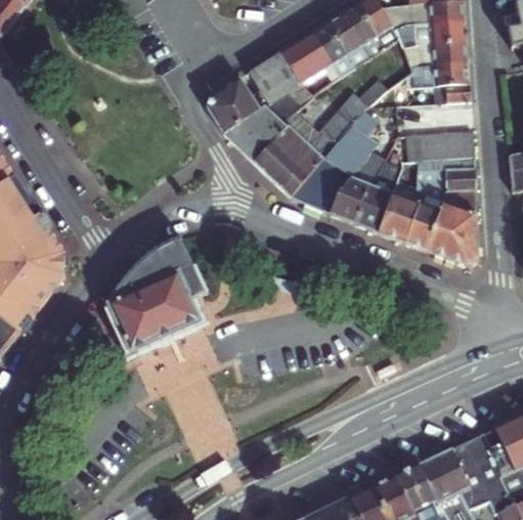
[(0,38),(29,0),(0,0),(0,38)]
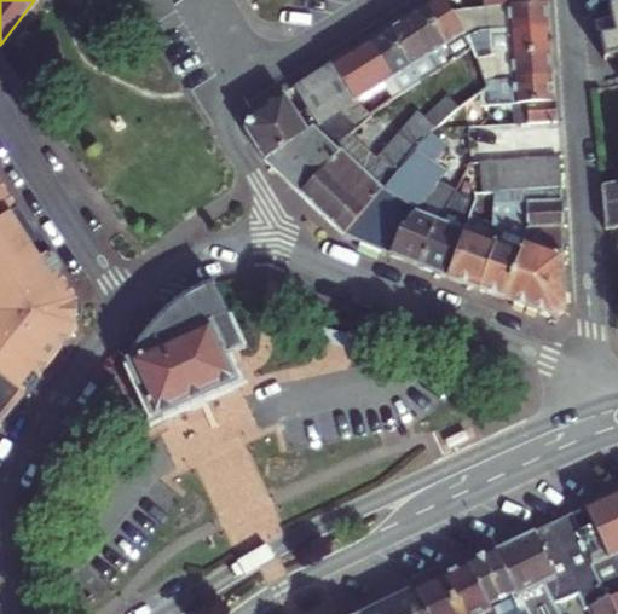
[(451,10),(445,0),(427,0),(421,4),(451,56),(469,46),(462,32),(451,10)]
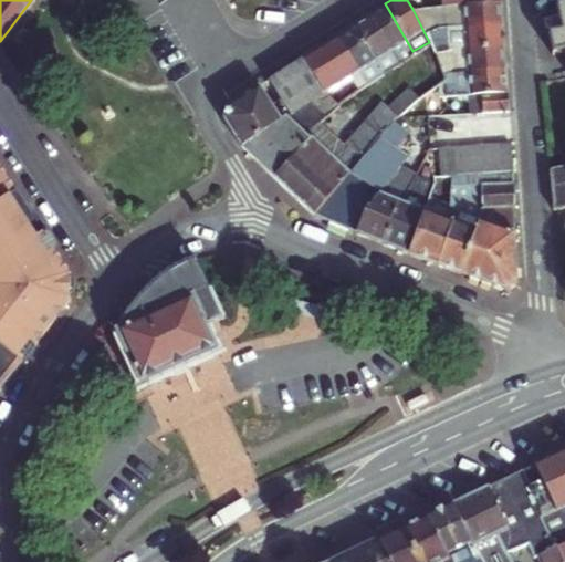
[(422,29),(437,27),(446,24),(502,21),(501,0),(478,0),(443,3),(412,9),(422,29)]
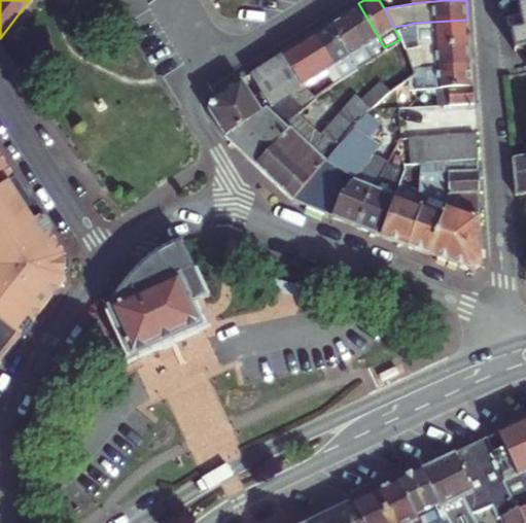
[(525,53),(525,0),(522,0),(516,2),(521,25),(509,28),(513,48),(525,46),(525,53)]
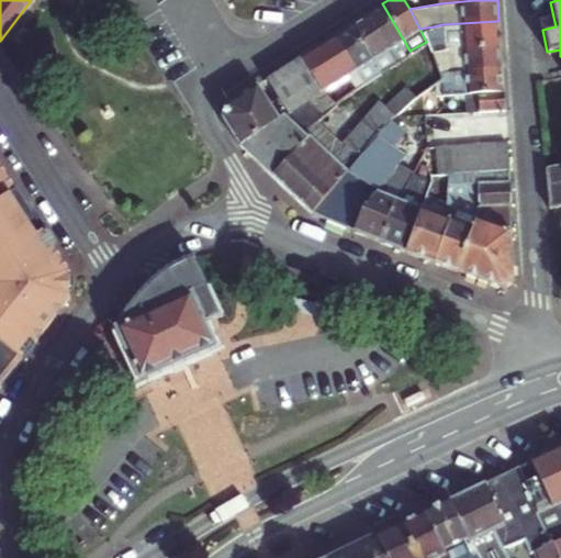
[(410,51),(382,3),(367,13),(395,60),(410,51)]
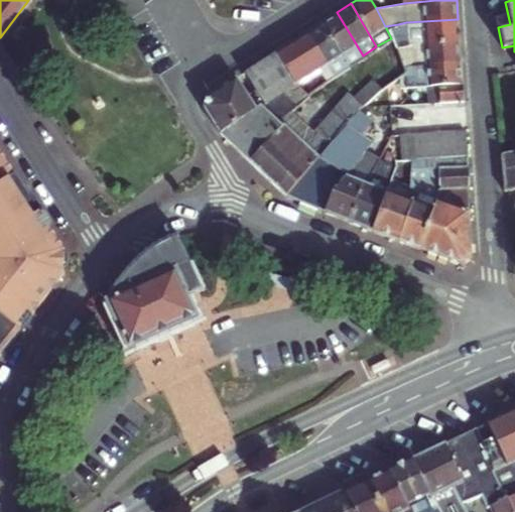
[(363,55),(337,12),(322,22),(347,67),(363,55)]
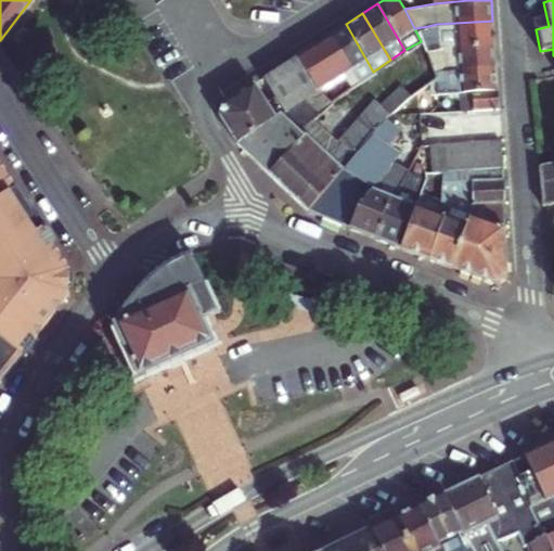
[(434,49),(438,48),(440,47),(494,43),(492,21),(437,24),(428,26),(414,28),(421,41),(425,51),(434,49)]
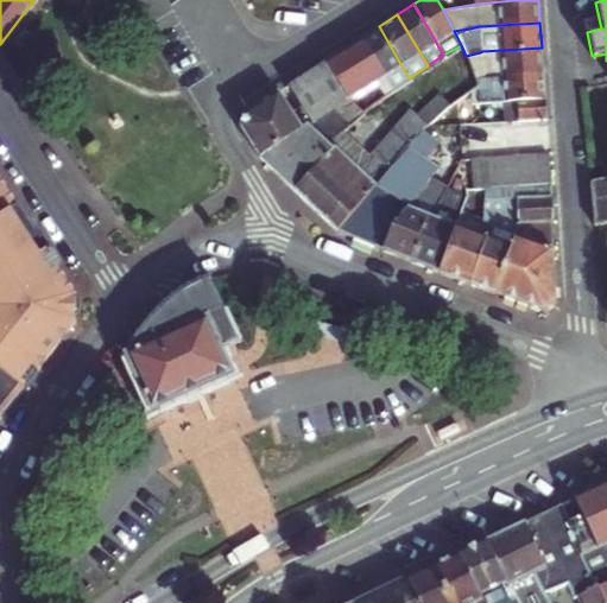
[(409,78),(379,26),(361,37),(392,89),(409,78)]
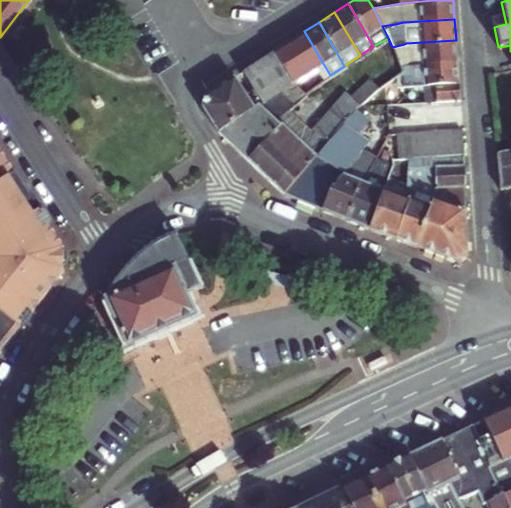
[(303,93),(330,75),(304,31),(272,51),(291,82),(315,67),(319,75),(302,86),(301,85),(297,88),(303,93)]
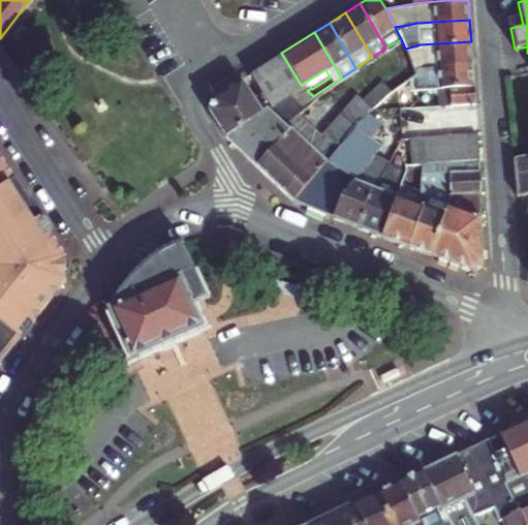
[(405,49),(413,67),(435,64),(472,62),(471,41),(420,44),(417,45),(413,47),(405,49)]
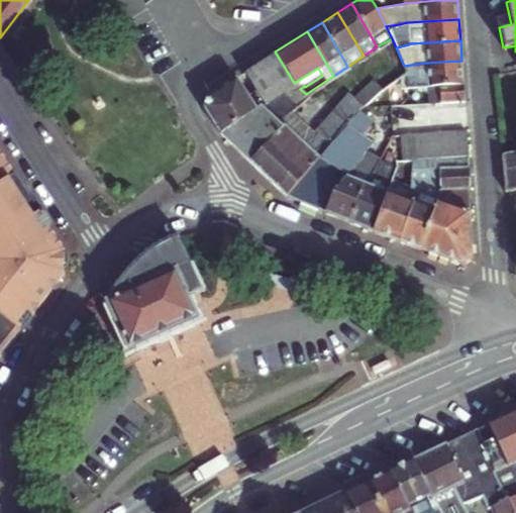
[(275,52),(244,71),(264,102),(276,94),(291,109),(292,110),(308,96),(306,94),(300,89),(294,83),(275,52)]
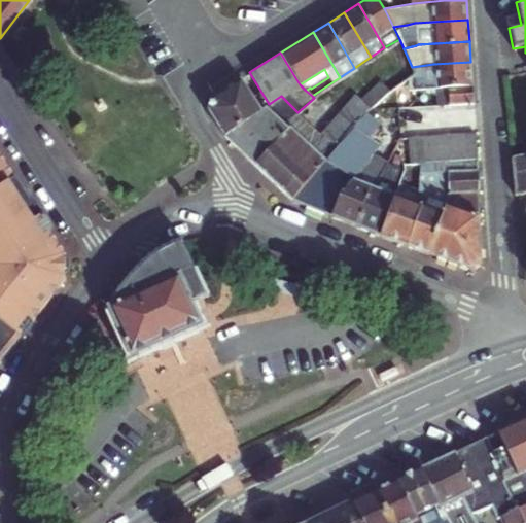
[(434,86),(435,104),(474,102),(470,62),(433,64),(412,67),(414,71),(414,79),(411,79),(408,81),(408,88),(434,86)]
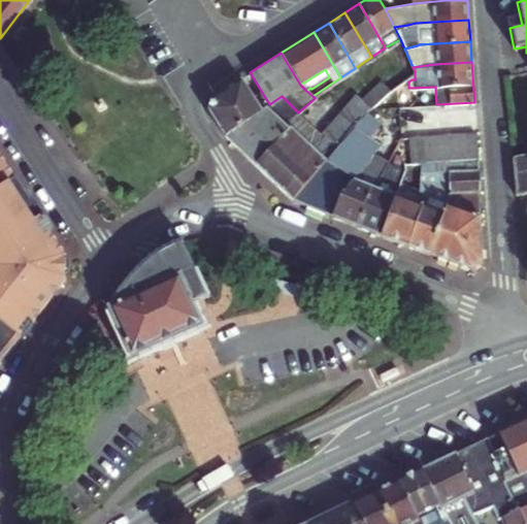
[(269,104),(250,72),(241,77),(262,108),(269,104)]
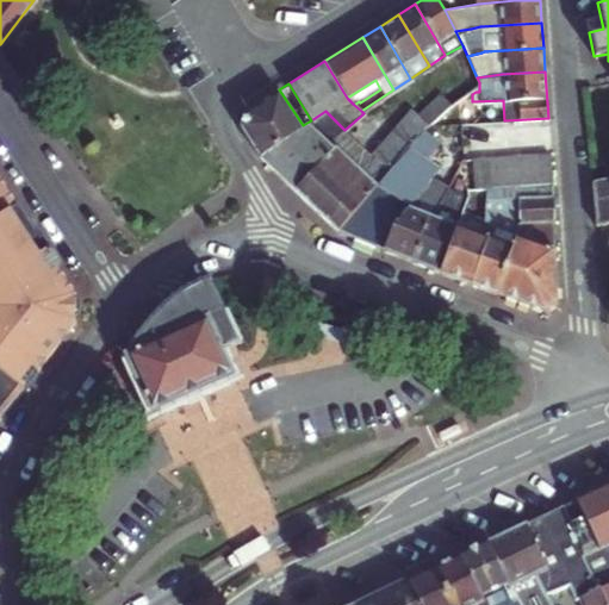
[(243,111),(240,126),(259,156),(303,125),(279,89),(243,111)]
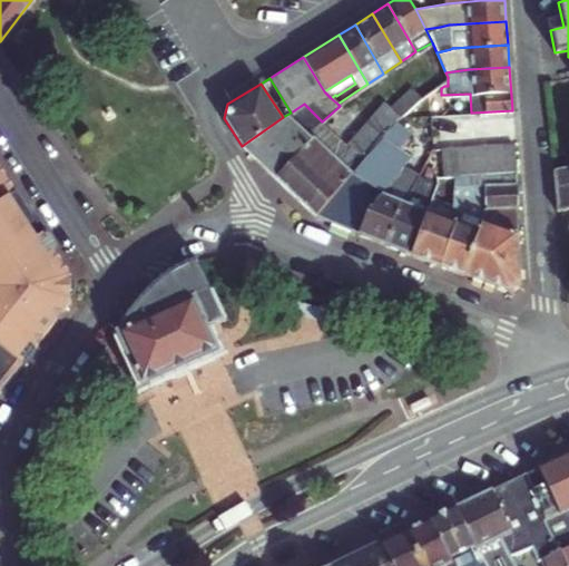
[(411,89),(391,107),(399,115),(417,100),(411,89)]
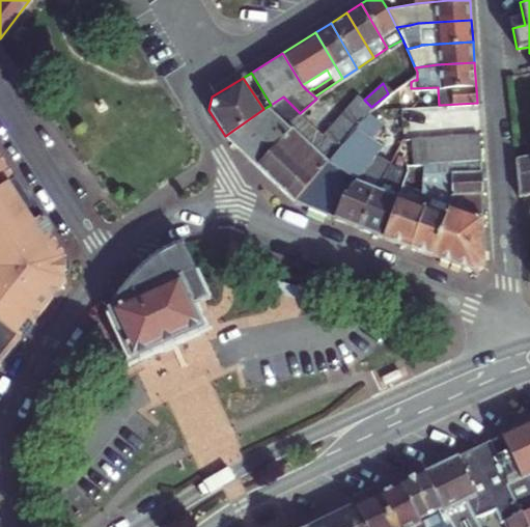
[(263,109),(225,136),(294,200),(328,159),(351,131),(370,109),(371,107),(364,100),(359,94),(337,119),(338,121),(325,136),(324,135),(303,117),(294,128),(291,126),(290,128),(287,125),(299,112),(283,96),(271,105),(263,109)]
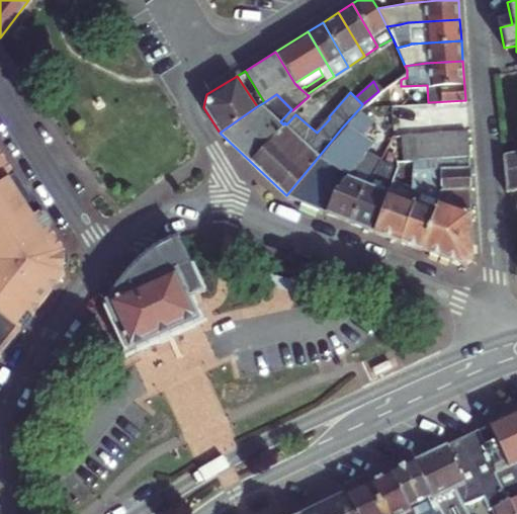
[(295,114),(292,110),(291,109),(280,121),(283,124),(284,122),(286,124),(295,114)]
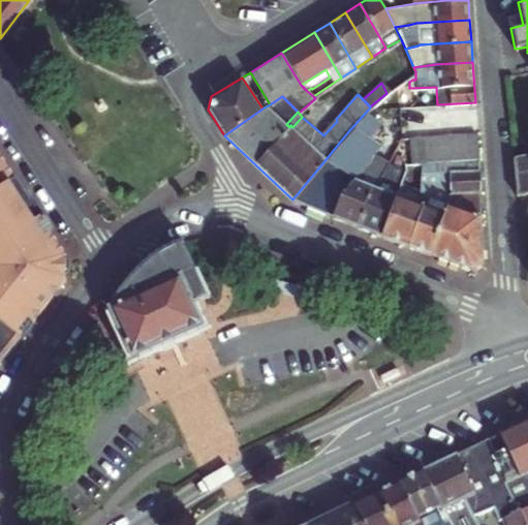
[(323,135),(337,121),(336,119),(322,134),(323,135)]
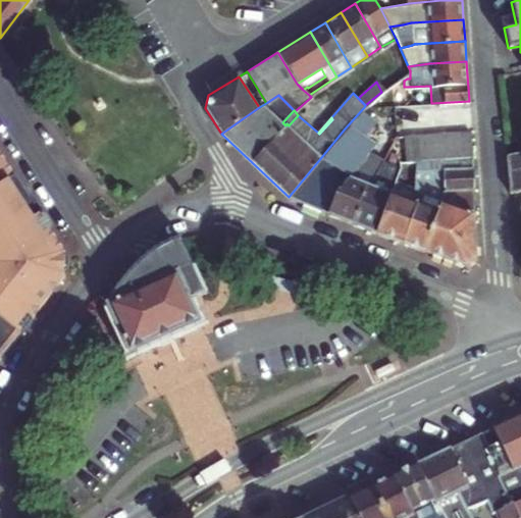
[(345,128),(322,156),(331,162),(350,175),(370,150),(345,128)]
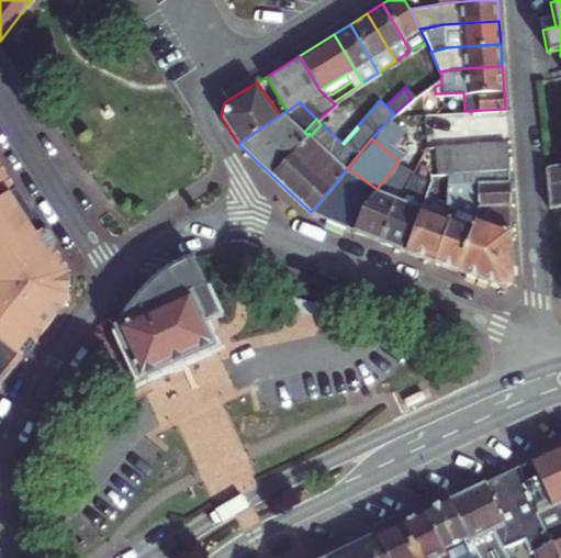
[(447,174),(508,168),(507,141),(434,146),(436,175),(442,174),(447,174)]
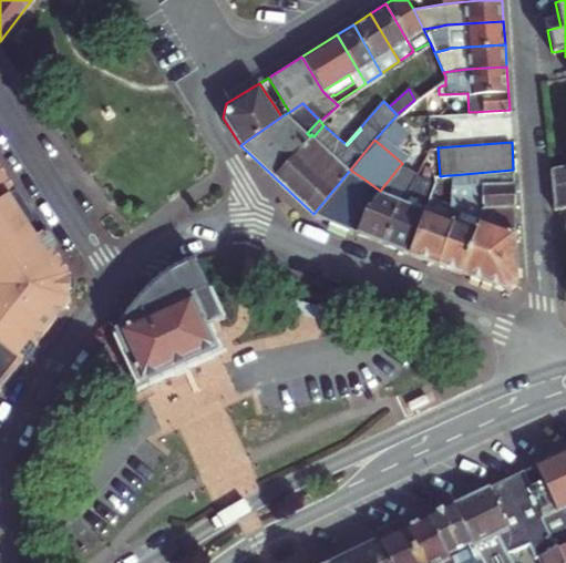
[(419,172),(402,163),(380,191),(369,206),(367,205),(356,232),(383,243),(400,201),(404,202),(417,175),(419,172)]
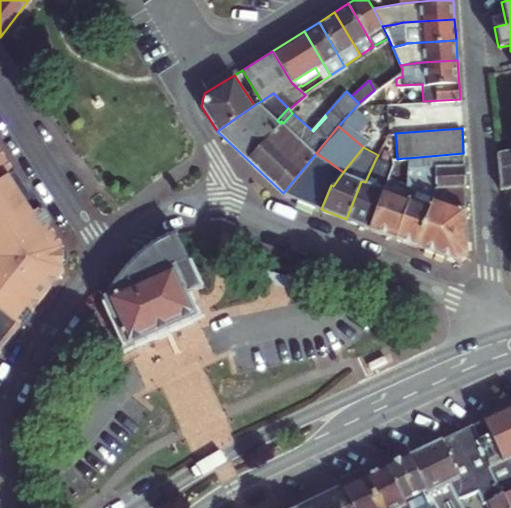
[(510,148),(497,151),(499,188),(510,185),(510,148)]
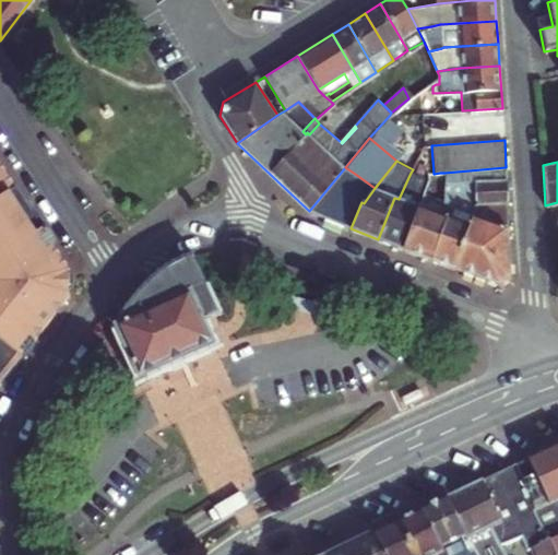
[(0,339),(20,355),(68,294),(68,269),(0,165),(0,339)]
